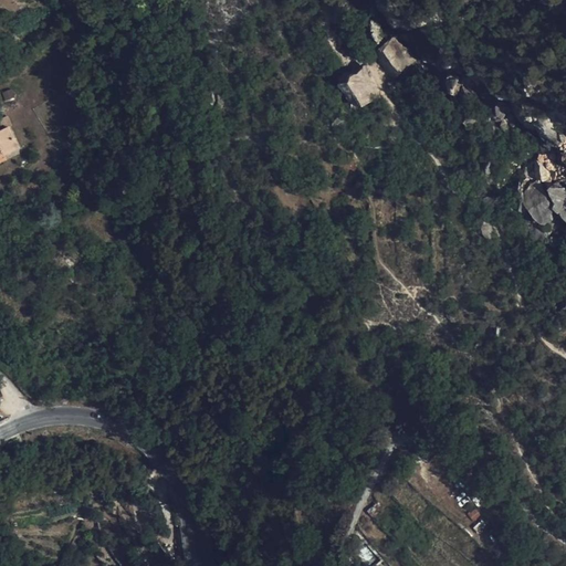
[(379,49),(398,73),(415,61),(395,35),(379,49)]
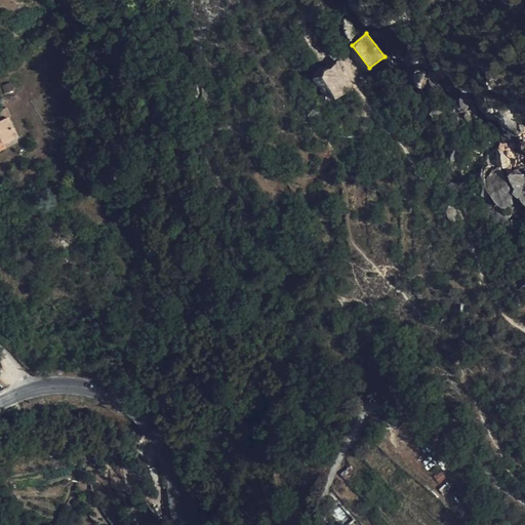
[(320,76),(336,98),(347,90),(336,77),(340,74),(334,66),(320,76)]
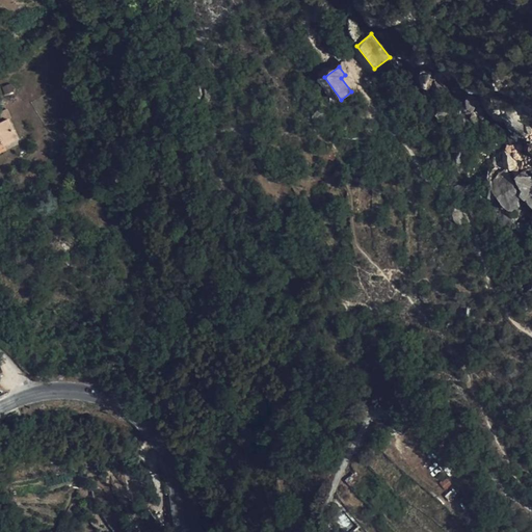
[(14,115),(9,107),(2,111),(5,120),(11,116),(14,115)]
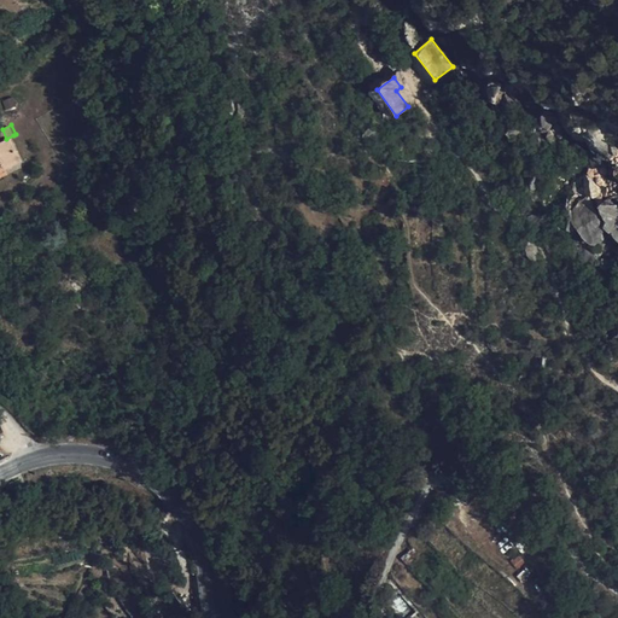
[(23,157),(13,135),(6,139),(0,141),(0,169),(9,165),(23,157)]
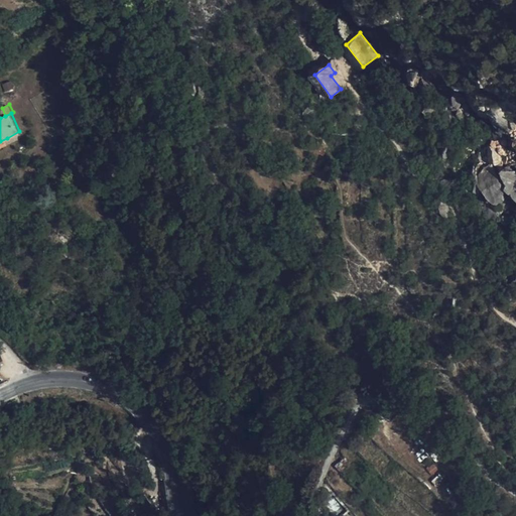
[(0,147),(9,143),(7,138),(0,141),(0,147)]
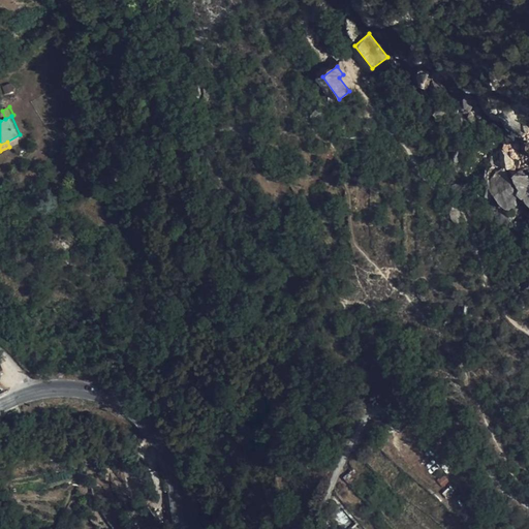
[(528,174),(491,178),(493,199),(525,196),(527,213),(528,213),(528,174)]
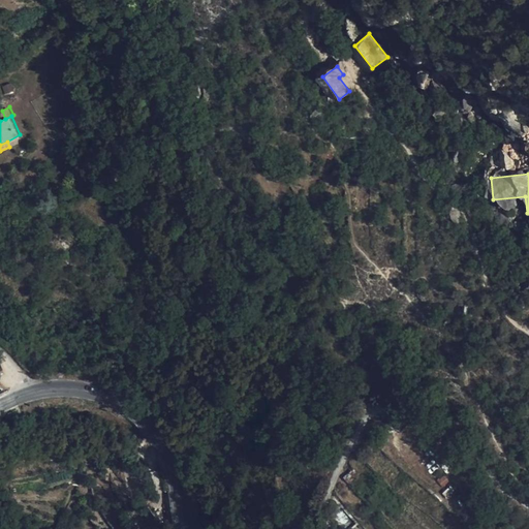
[(40,311),(37,301),(26,305),(29,316),(40,311)]
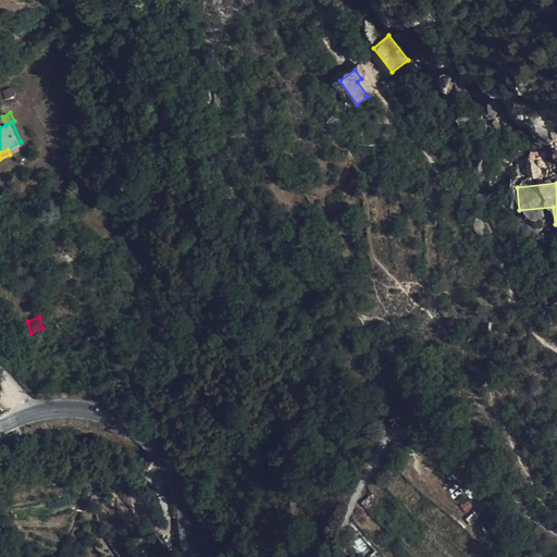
[(465,512),(472,508),(468,500),(460,505),(465,512)]
